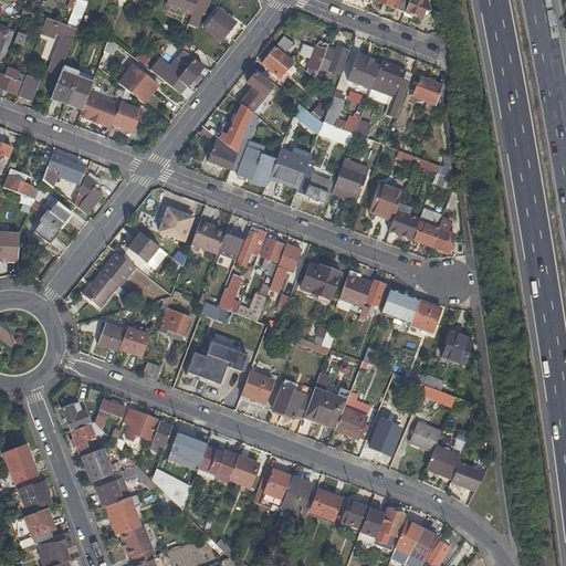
[(166,0),(165,6),(189,16),(191,10),(195,0),(166,0)]
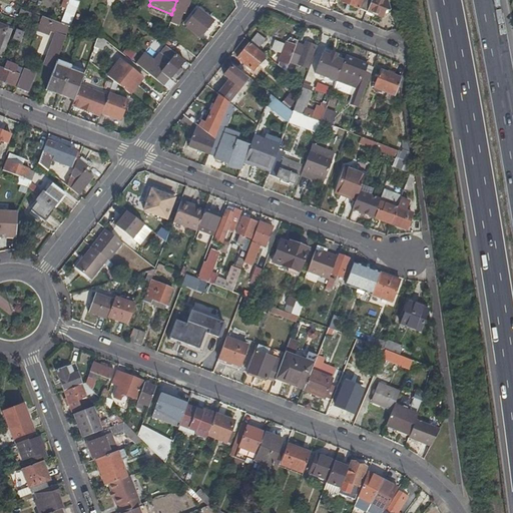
[(186,0),(176,0),(173,9),(182,12),(186,0)]
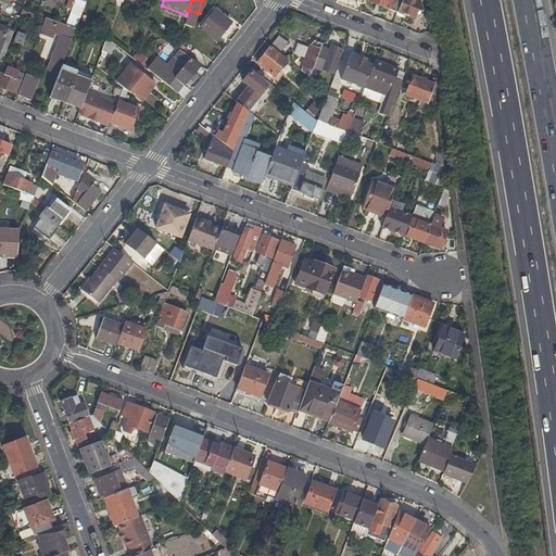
[(366,0),(364,5),(393,17),(394,15),(400,0),(366,0)]
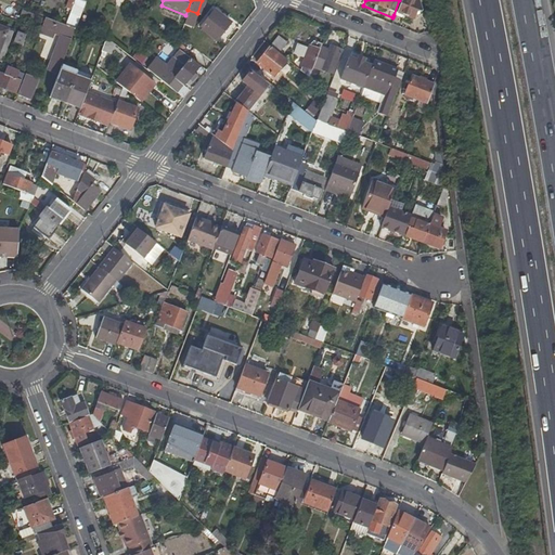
[(407,0),(399,0),(394,15),(413,22),(415,15),(422,14),(417,0),(415,0),(412,2),(407,0)]
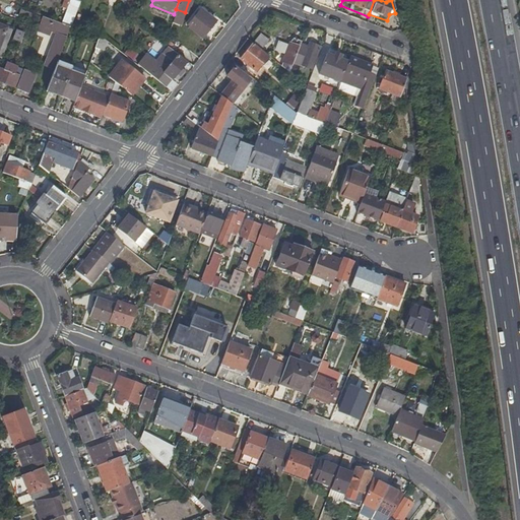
[(77,3),(69,1),(65,13),(73,16),(77,3)]
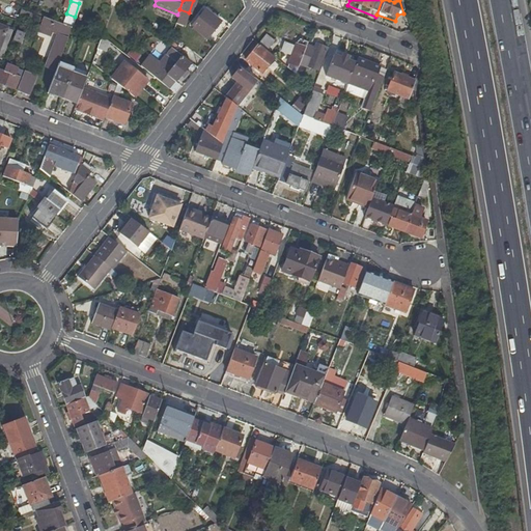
[(219,22),(204,8),(190,26),(205,38),(219,22)]
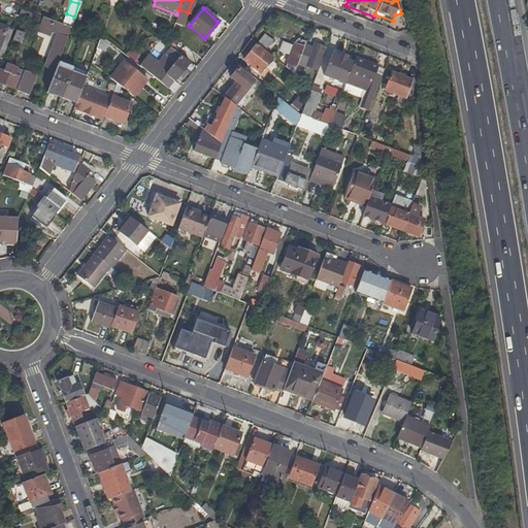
[(188,12),(178,9),(176,14),(173,23),(183,26),(188,12)]
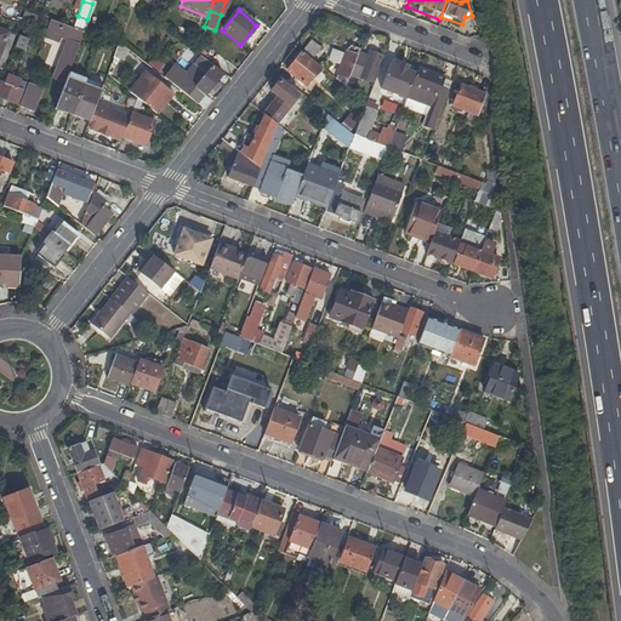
[(0,67),(10,41),(18,21),(0,12),(0,67)]
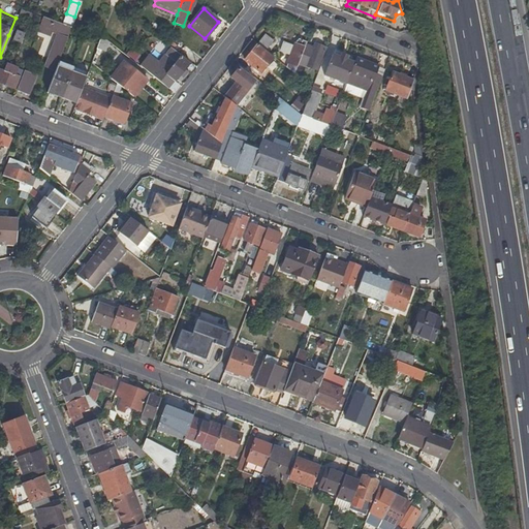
[(62,25),(42,17),(36,33),(50,38),(52,33),(56,35),(47,59),(57,63),(71,28),(62,25)]
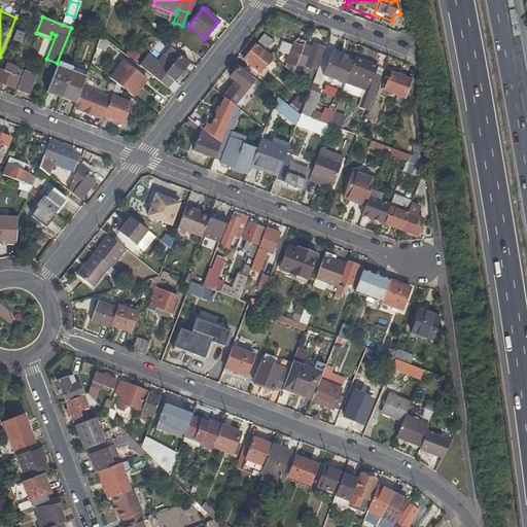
[(22,33),(14,30),(10,40),(18,43),(22,33)]
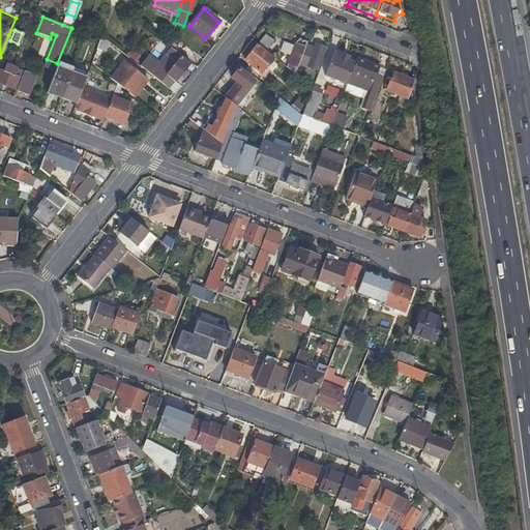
[(273,41),(264,35),(258,46),(265,52),(273,41)]
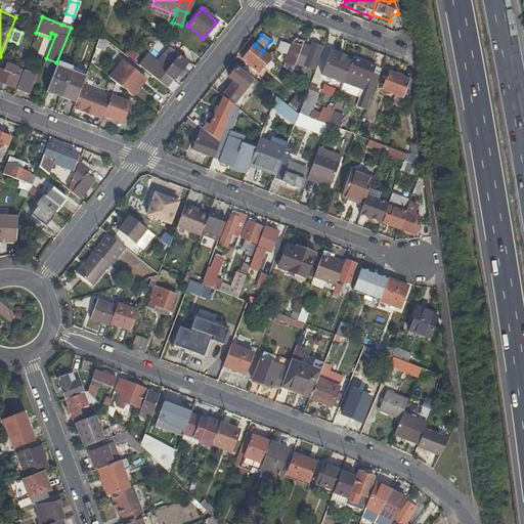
[(101,52),(105,42),(99,37),(99,38),(95,49),(101,52)]
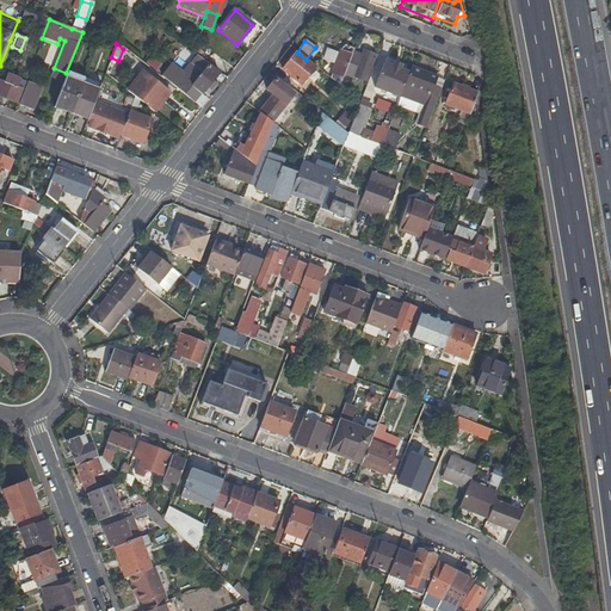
[(326,50),(321,61),(335,67),(333,73),(344,78),(355,49),(345,44),(340,55),(326,50)]
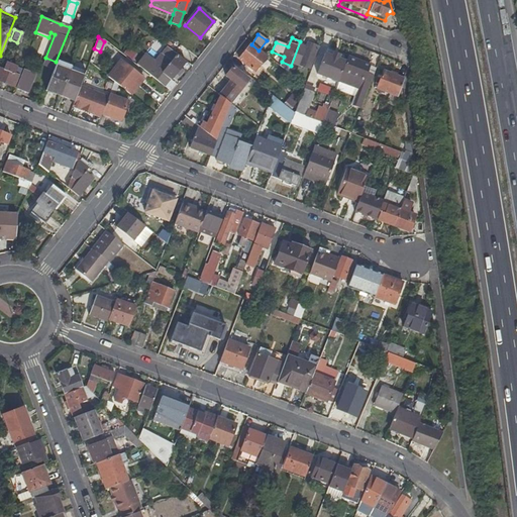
[(319,48),(300,41),(291,66),(309,73),(319,48)]
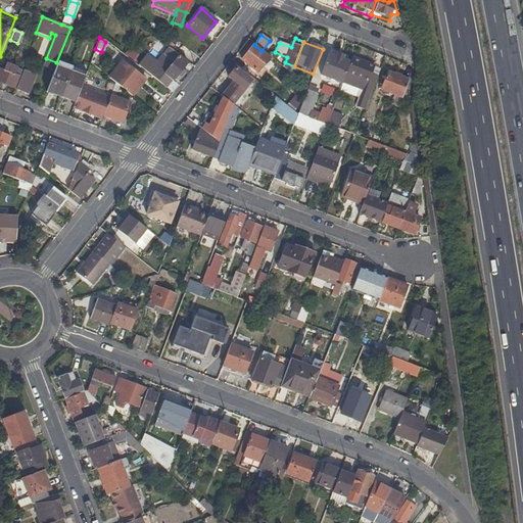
[(254,45),(241,60),(256,74),(271,58),(262,51),(254,45)]
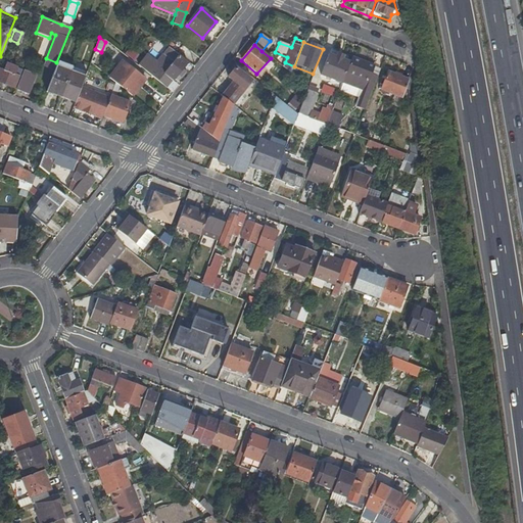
[(132,60),(138,54),(128,47),(123,54),(132,60)]
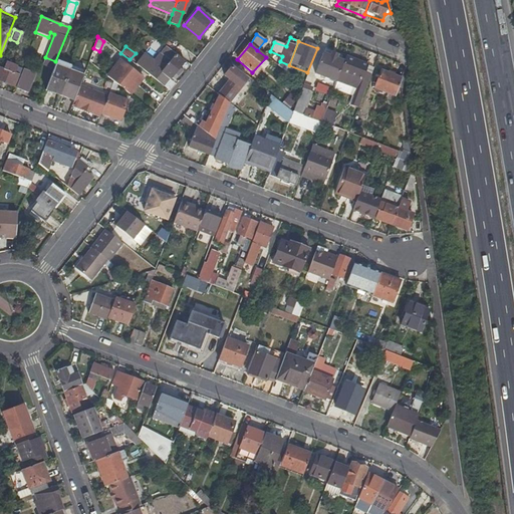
[(165,46),(153,62),(144,55),(136,65),(137,66),(147,73),(159,82),(164,76),(161,73),(167,64),(161,60),(163,57),(160,54),(165,46)]
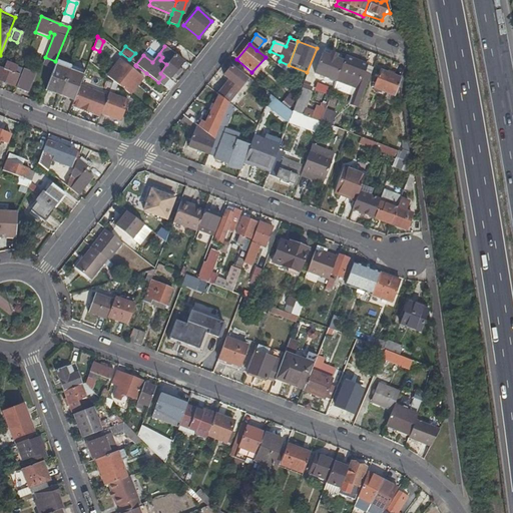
[(174,54),(164,46),(159,54),(162,57),(160,60),(166,64),(160,73),(163,76),(168,79),(174,72),(177,68),(183,61),(174,54)]
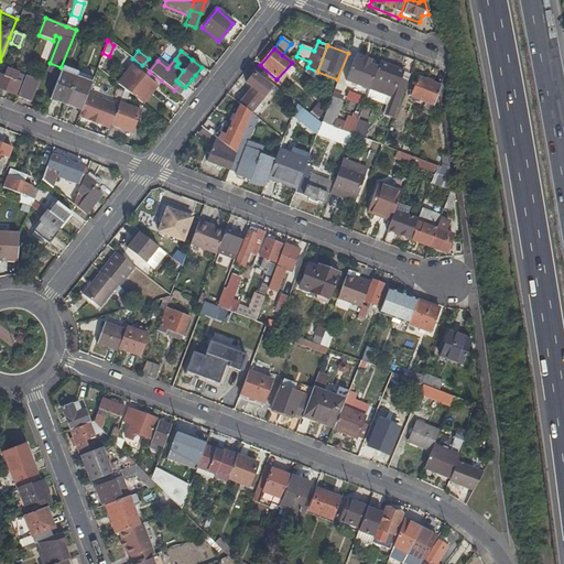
[(403,71),(379,61),(377,66),(368,90),(368,91),(389,99),(384,112),(394,116),(407,85),(399,82),(403,71)]
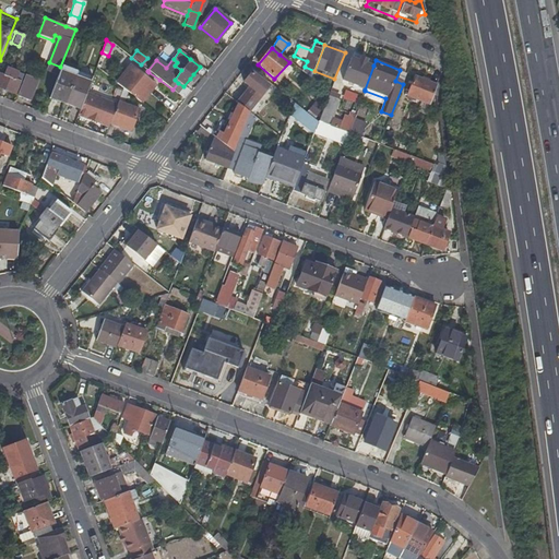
[(349,61),(342,80),(365,90),(373,66),(361,61),(360,66),(349,61)]
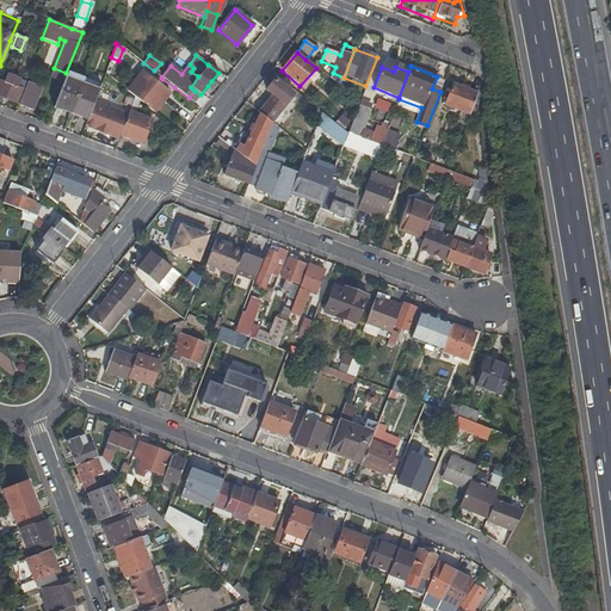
[(150,79),(141,72),(125,91),(134,98),(150,79)]
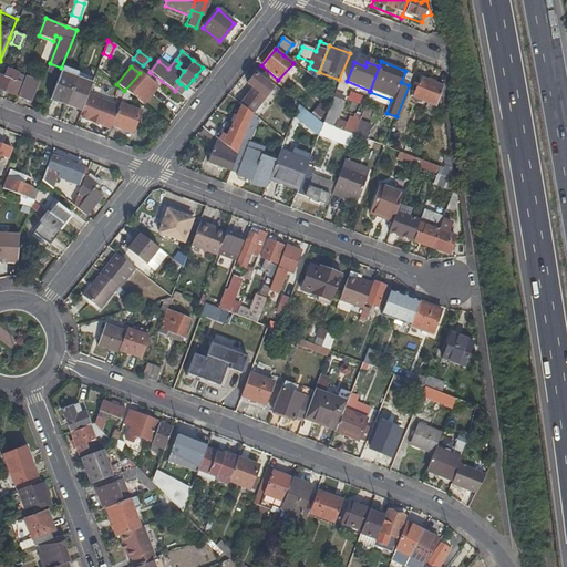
[(319,72),(309,68),(306,73),(316,81),(319,72)]
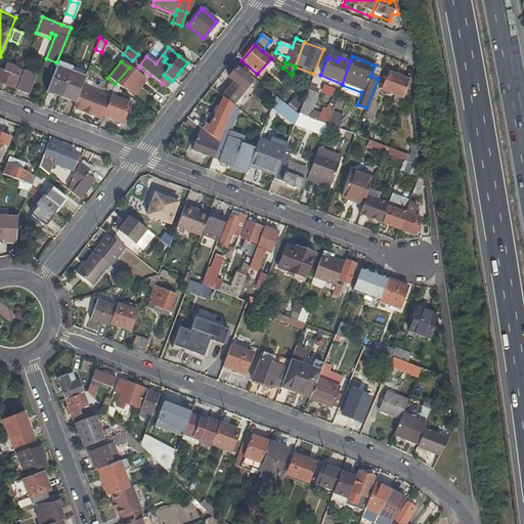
[(0,70),(0,82),(14,88),(20,71),(5,64),(3,72),(0,70)]
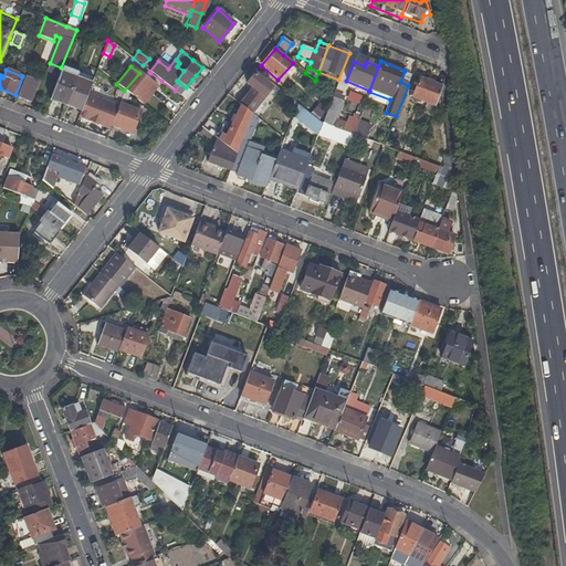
[(90,84),(60,73),(49,100),(80,111),(86,93),(90,84)]
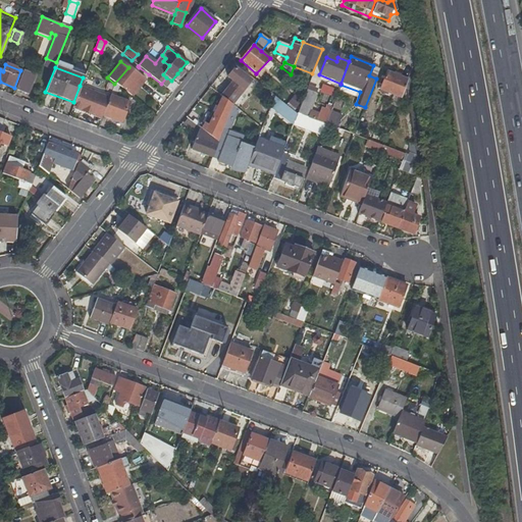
[(128,67),(114,84),(118,87),(131,95),(143,79),(128,67)]
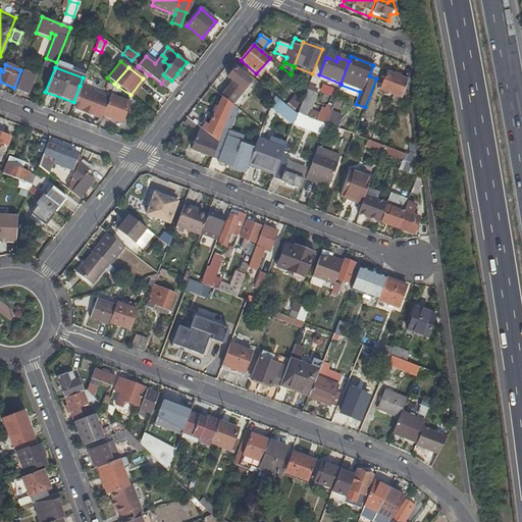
[(231,83),(220,96),(230,104),(250,82),(233,68),(226,79),(231,83)]
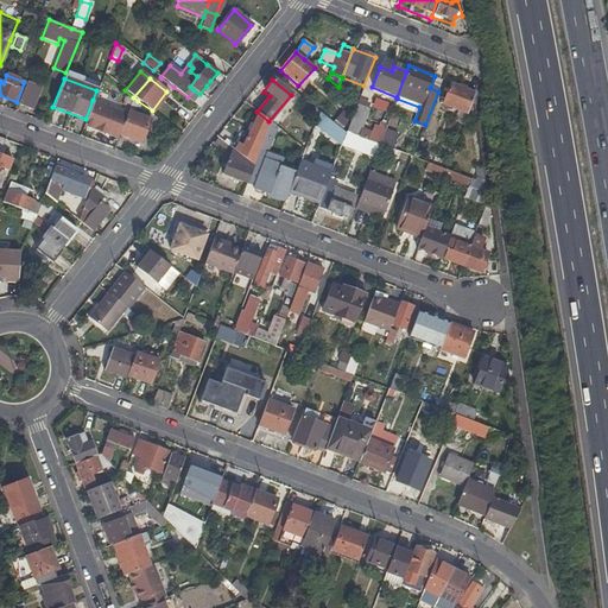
[(450,82),(441,103),(467,114),(472,101),(475,92),(450,82)]
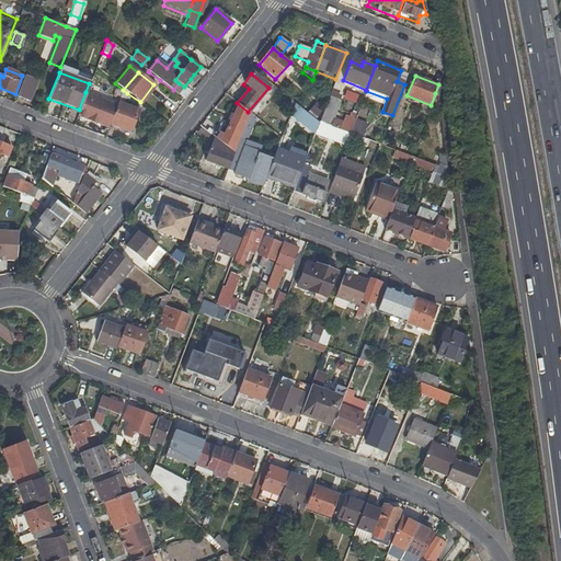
[(36,80),(25,77),(18,96),(27,100),(36,80)]
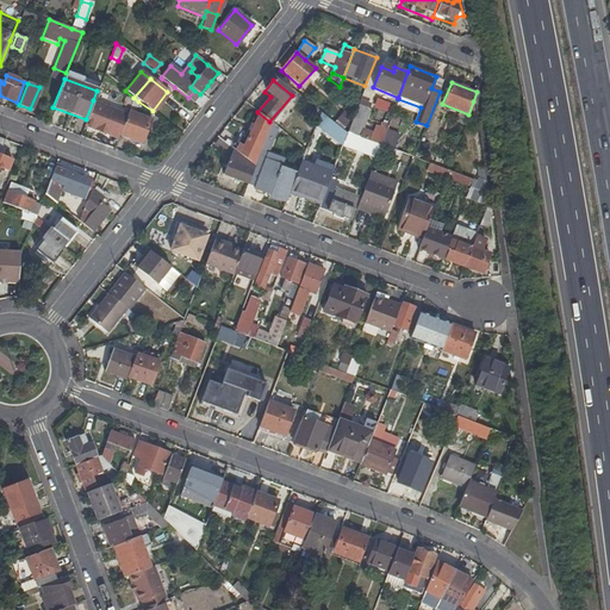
[(200,94),(194,91),(188,98),(188,99),(193,103),(200,94)]
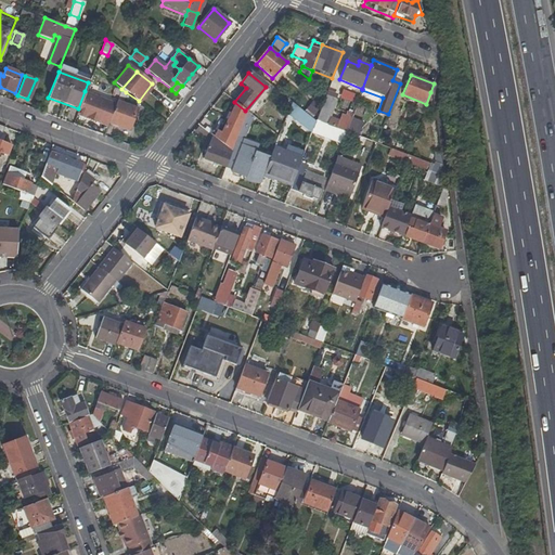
[(126,92),(121,89),(116,101),(121,103),(126,92)]
